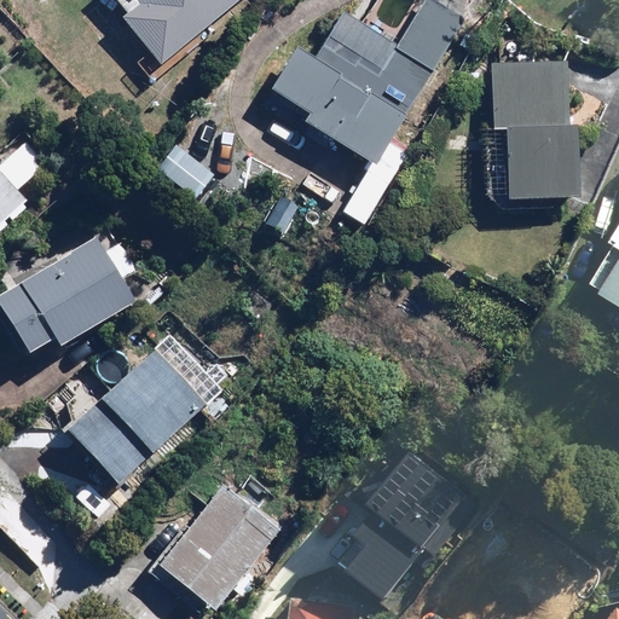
[(115,0),(128,15),(122,21),(163,68),(241,0),(115,0)]
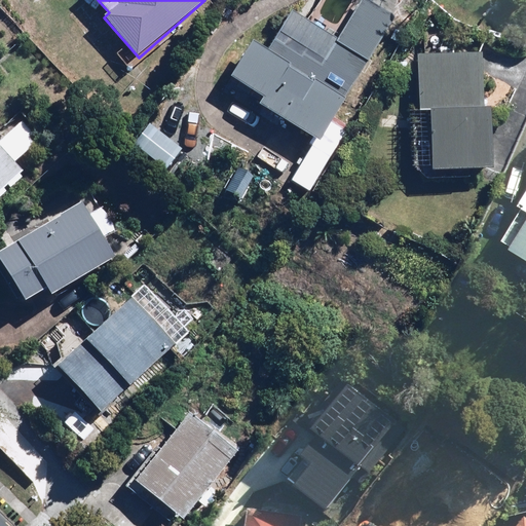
[(364,0),(361,0),(338,39),(293,12),(270,50),(252,39),(228,78),(264,100),(260,106),(320,142),(393,17),(364,0)]
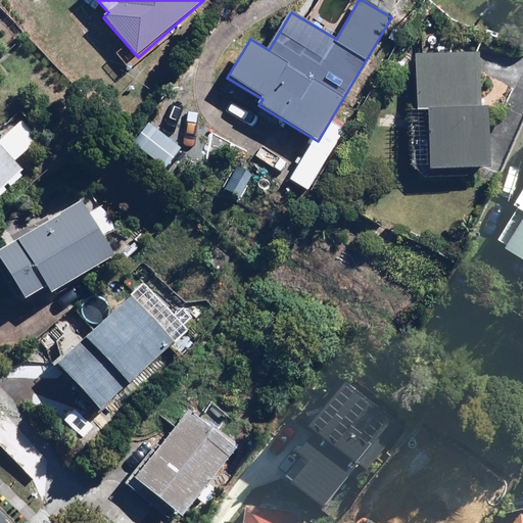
[(427,110),(428,169),(490,168),(488,106),(479,106),(477,52),(415,53),(417,110),(427,110)]
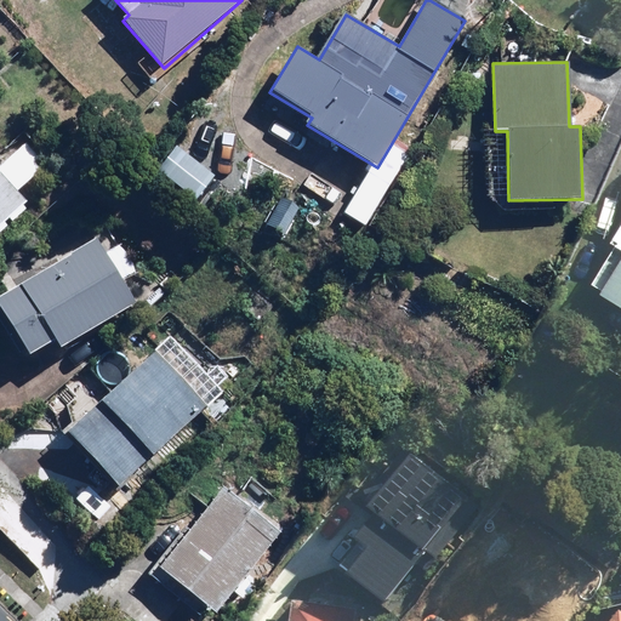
[(0,167),(0,233),(29,205),(18,193),(46,166),(24,144),(0,167)]
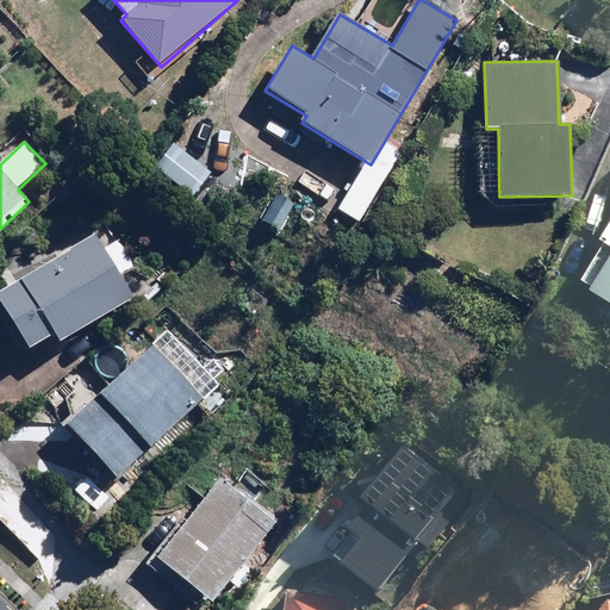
[(57,347),(135,299),(95,234),(0,291),(0,305),(26,349),(50,335),(57,347)]
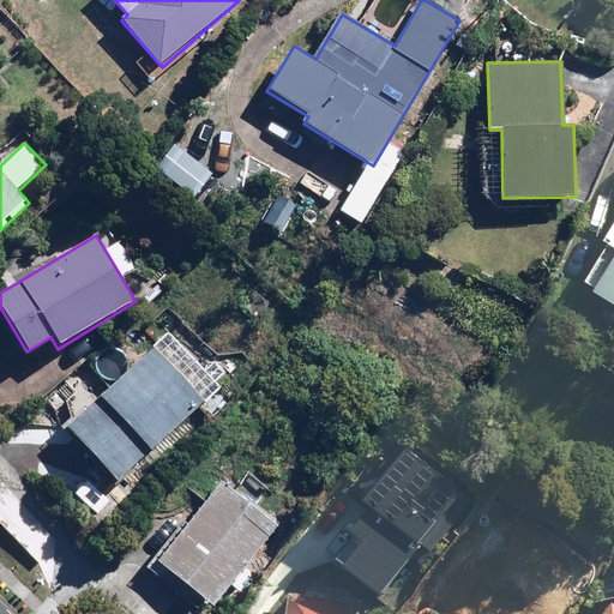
[(613,236),(611,244),(613,245),(613,266),(597,295),(613,304),(613,236)]
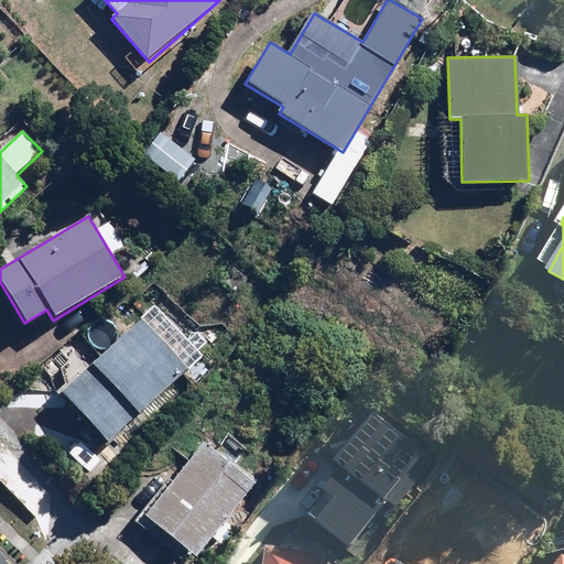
[(187,370),(140,318),(57,394),(104,446),(187,370)]
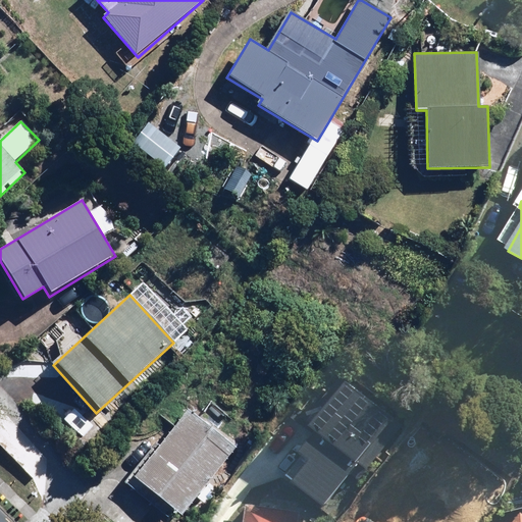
[(185,518),(238,449),(188,411),(128,489),(171,521),(177,513),(185,518)]
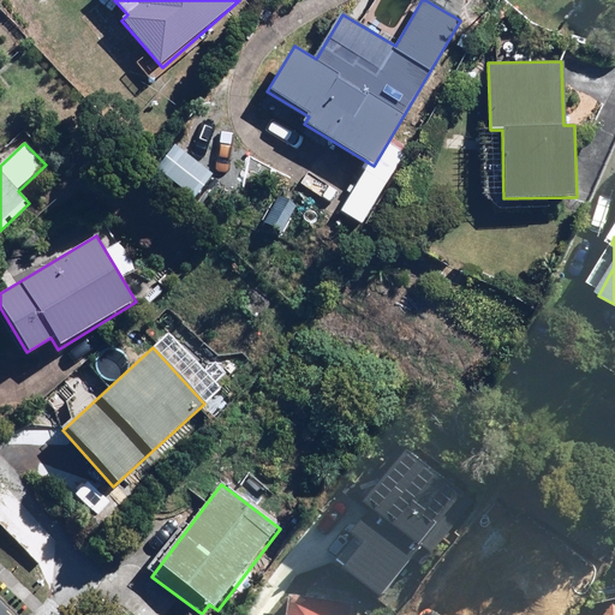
[(291,614),(351,614),(353,584),(293,580),(291,614)]
